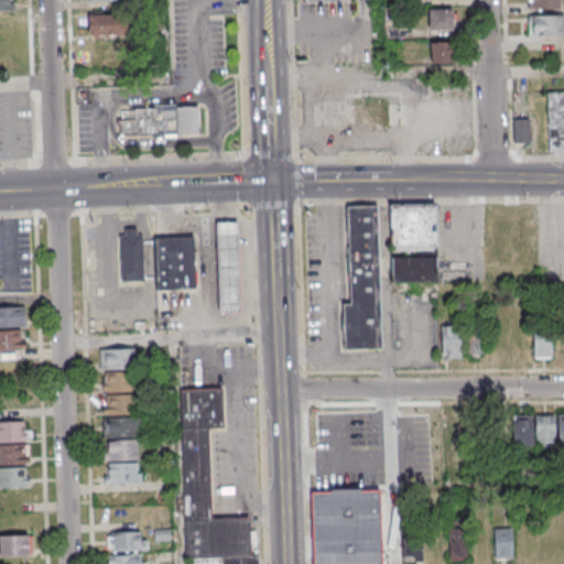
[(0,0),(0,10),(9,10),(8,0),(0,0)]
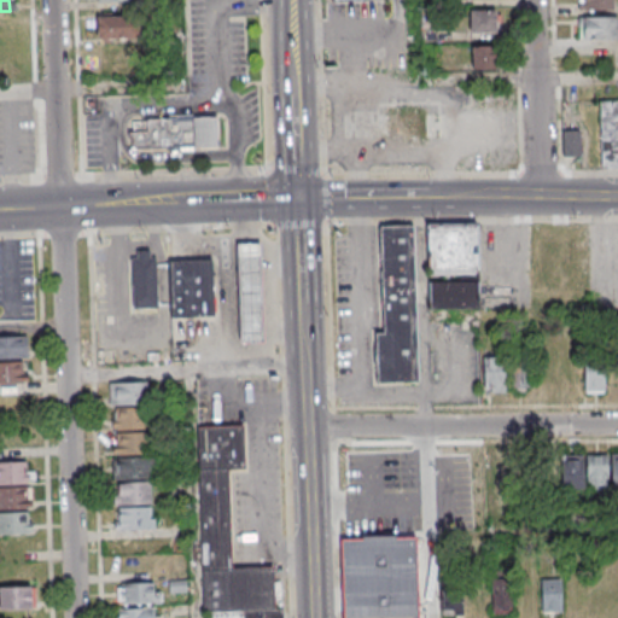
[(497,10),(468,10),(468,34),(497,34),(497,10)]
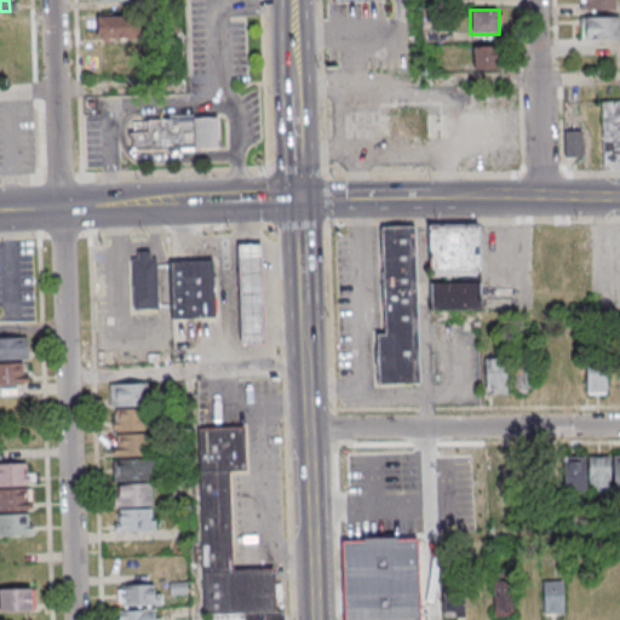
[(101,15),(142,13),(143,38),(101,38),(101,15)]
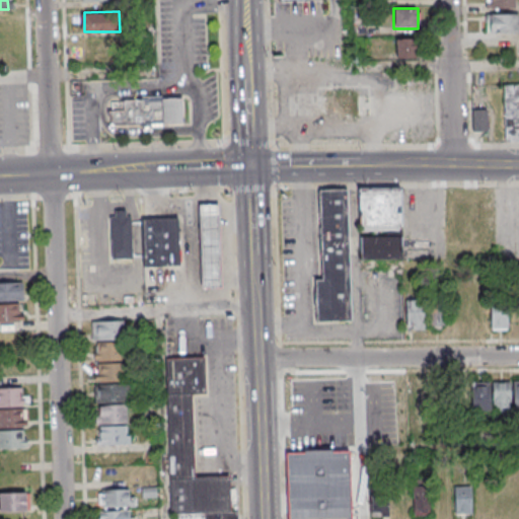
[(518,13),(488,14),(488,31),(518,31),(518,13)]
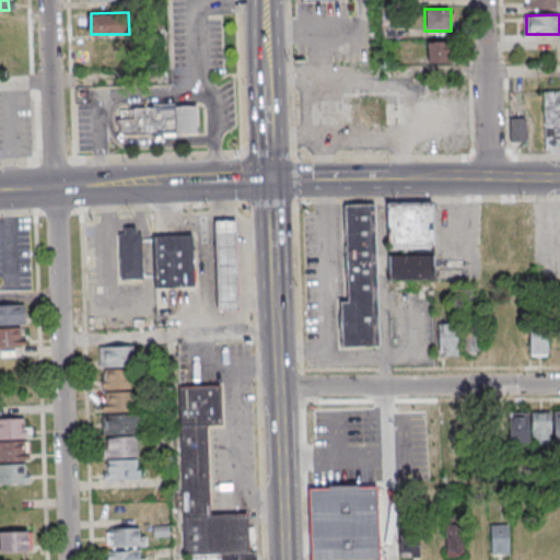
[(450,43),(427,43),(427,63),(450,63),(450,43)]
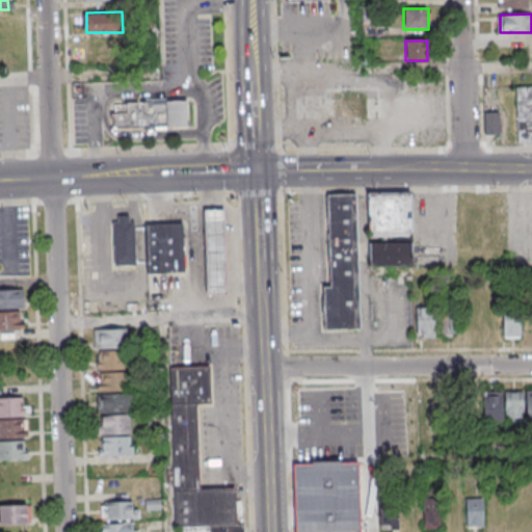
[(516,144),(531,144),(531,86),(516,86),(516,144)]
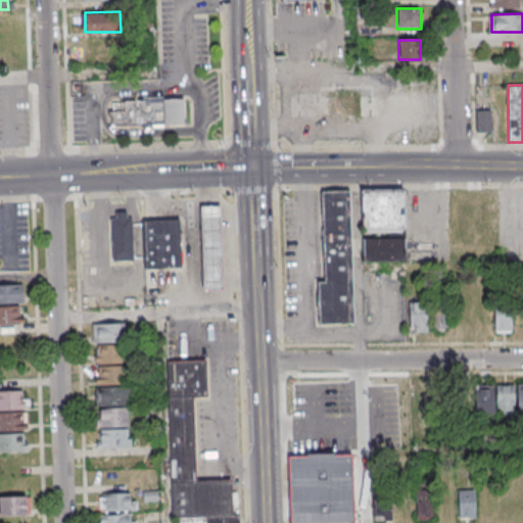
[(126,100),(186,98),(186,122),(155,123),(155,127),(144,128),(143,125),(117,126),(114,123),(113,103),(127,103),(126,100)]
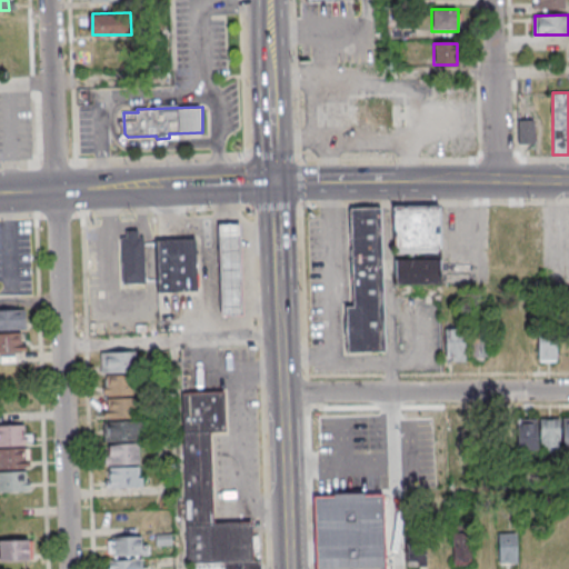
[(518,143),(535,143),(535,119),(518,119),(518,143)]
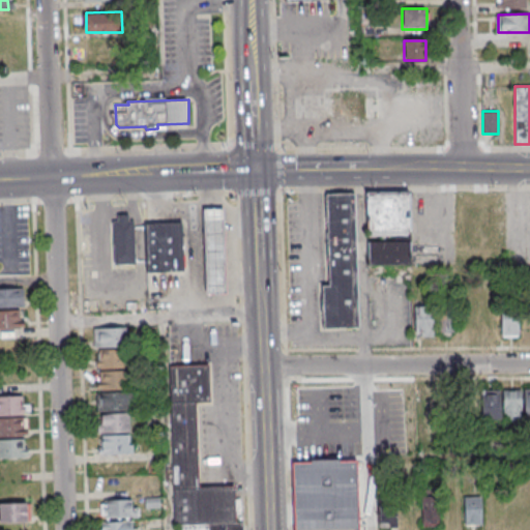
[(366,235),(410,235),(410,192),(366,192),(366,235)]
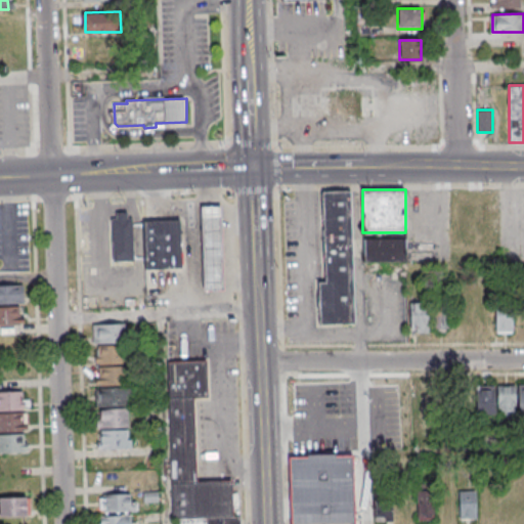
[(325,193),(328,281),(320,281),(321,323),(354,322),(351,192),(325,193)]
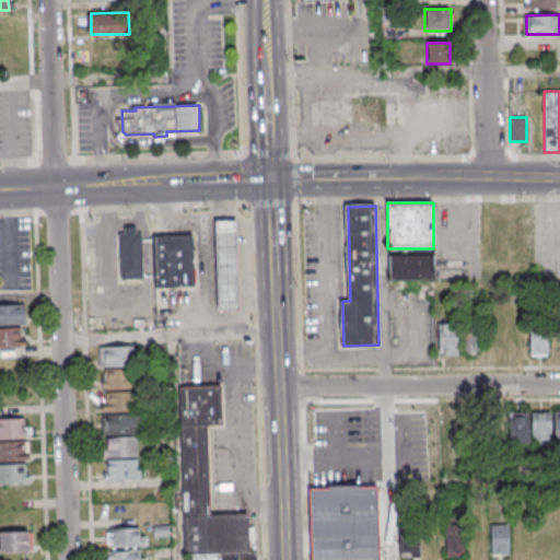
[(220,310),(242,310),(238,219),(217,219),(220,310)]
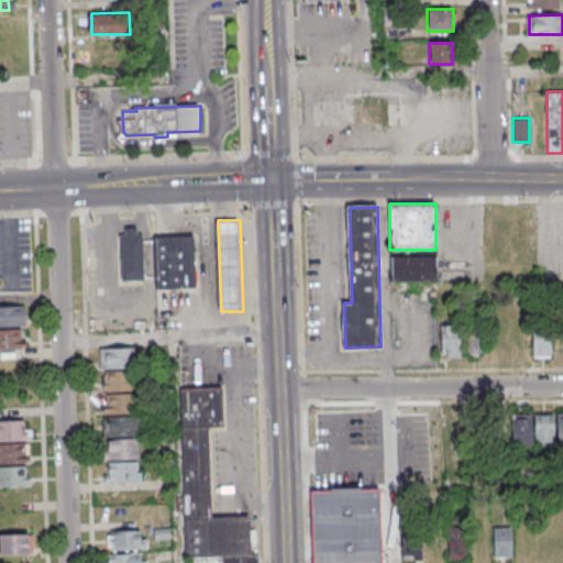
[(122,235),(123,280),(145,280),(144,234),(140,234),(140,228),(128,228),(128,235),(122,235)]
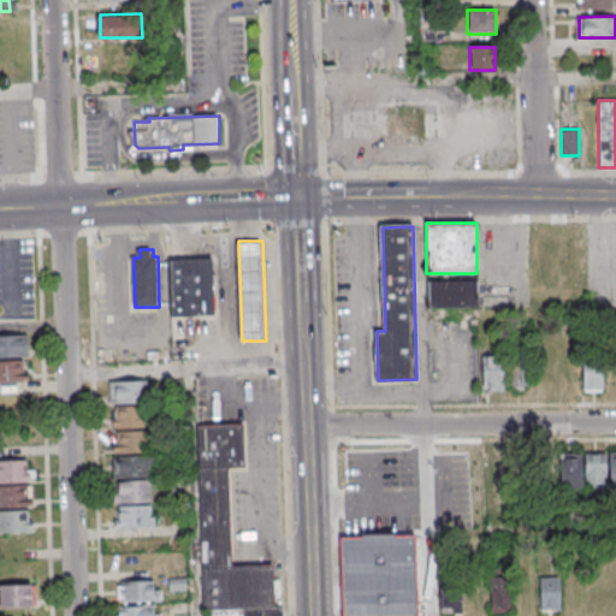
[(215,315),(214,258),(172,259),(175,317),(215,315)]
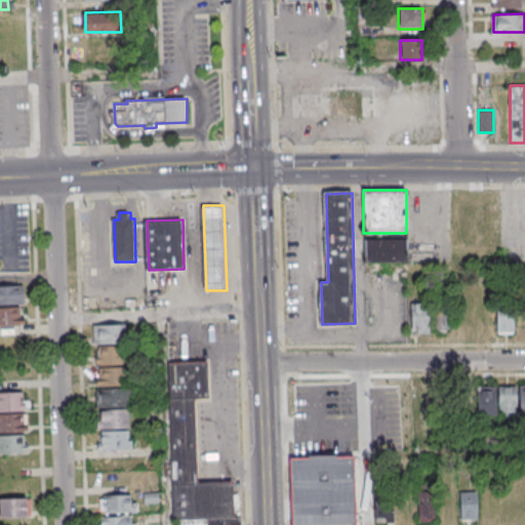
[(407,261),(407,239),(365,239),(365,261),(407,261)]
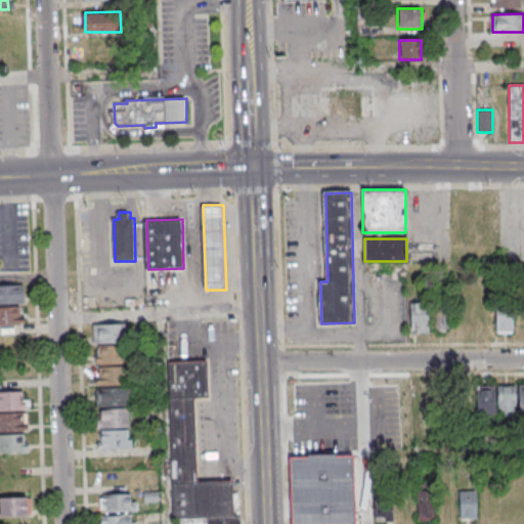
[(0,324),(23,324),(23,291),(0,290),(0,324)]
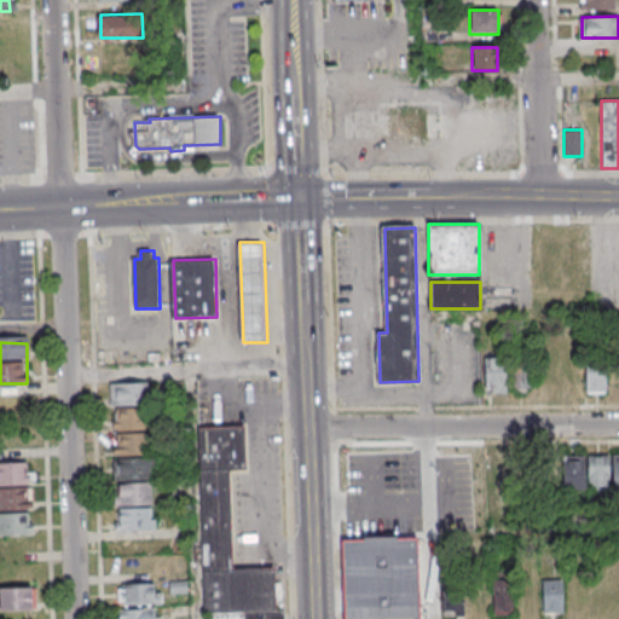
[(505,393),(505,357),(485,357),(485,393),(505,393)]
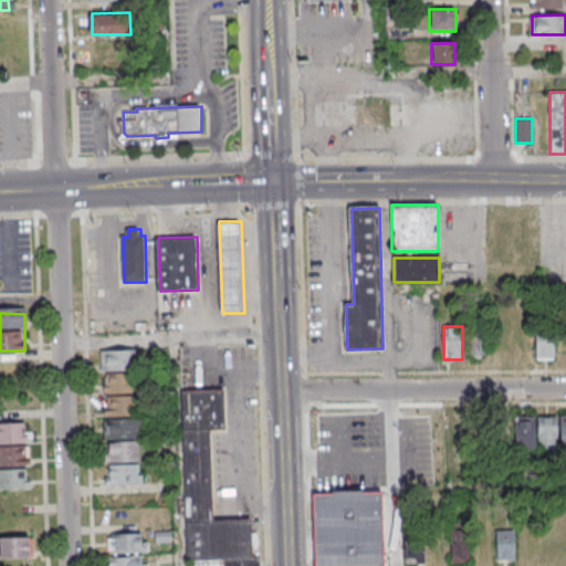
[(535,331),(535,359),(555,359),(555,331),(535,331)]
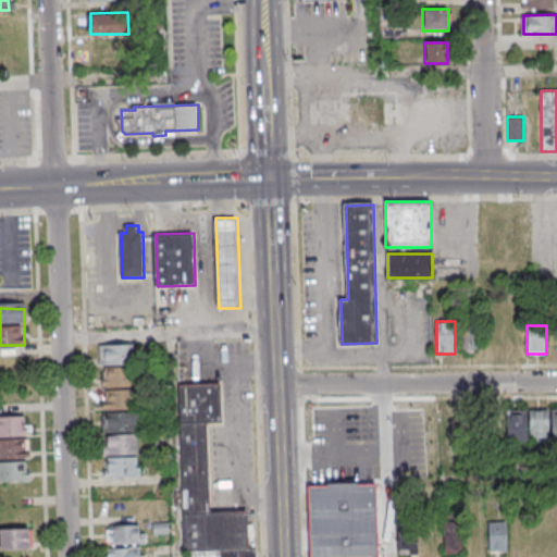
[(460,327),(460,351),(478,351),(478,327),(460,327)]
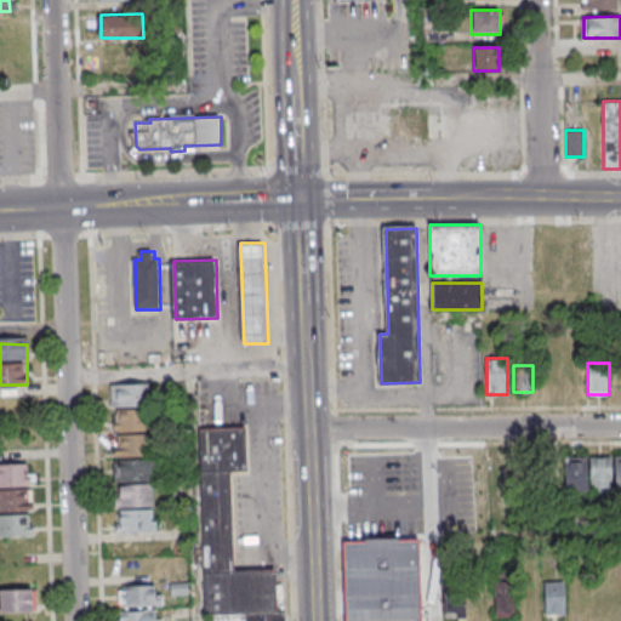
[(113,385),(151,383),(152,405),(114,408),(113,385)]
